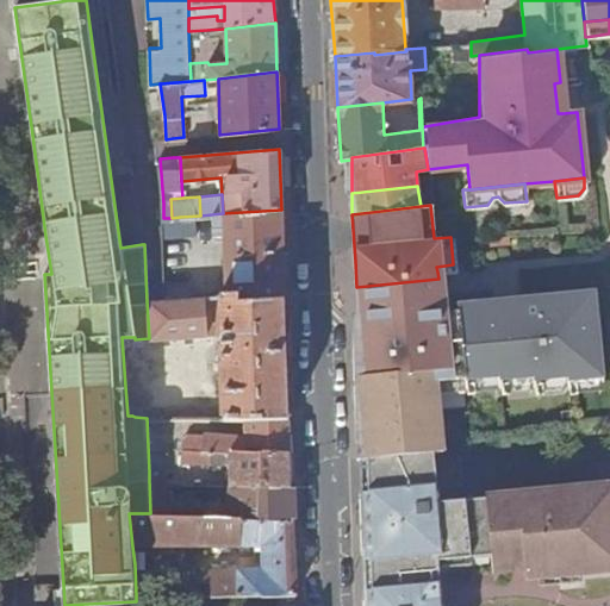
[(213,264),(166,269),(167,299),(236,294),(236,303),(285,299),(281,210),(223,213),(200,216),(180,217),(181,232),(184,236),(210,235),(213,232),(224,231),(225,287),(215,288),(213,264)]
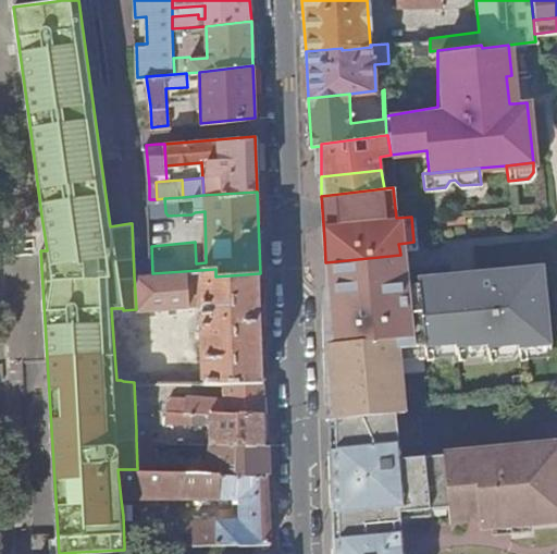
[(465,220),(463,212),(446,214),(446,222),(465,220)]
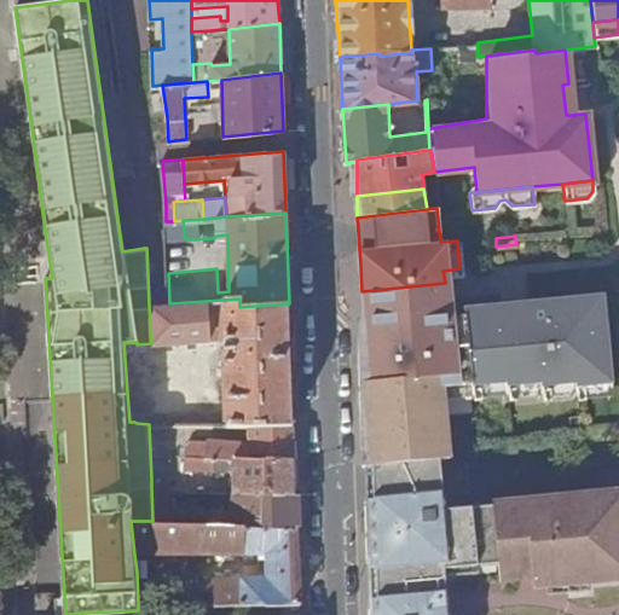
[(463,241),(457,241),(460,268),(443,271),(444,276),(466,273),(463,241)]
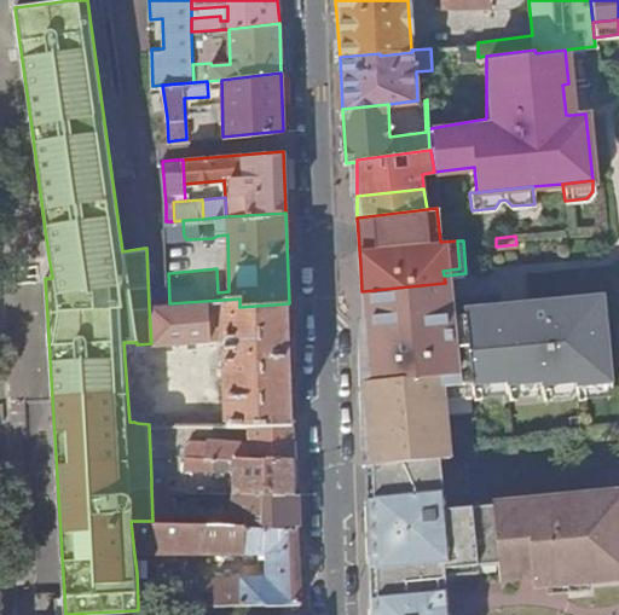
[(446,295),(445,283),(362,291),(363,297),(364,303),(365,315),(379,313),(446,308),(446,295)]
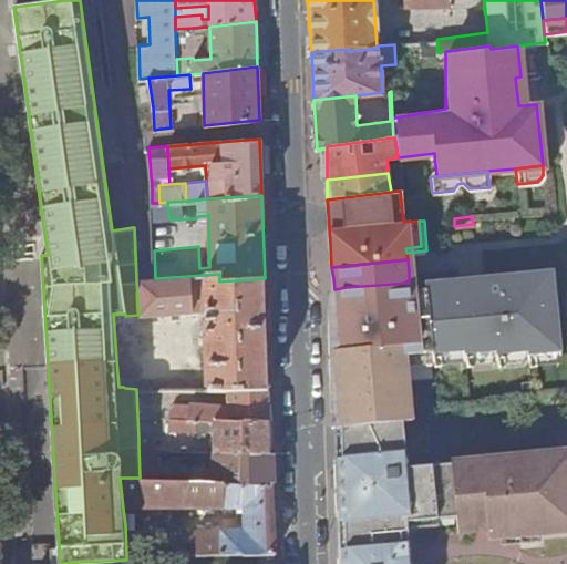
[(330,356),(334,426),(402,419),(411,418),(405,363),(404,350),(433,347),(433,350),(464,347),(465,350),(495,347),(495,350),(527,347),(528,350),(558,347),(550,268),(483,275),(483,282),(459,285),(457,277),(409,283),(347,287),(334,289),(332,289),(331,315),(332,349),(332,356),(330,356)]
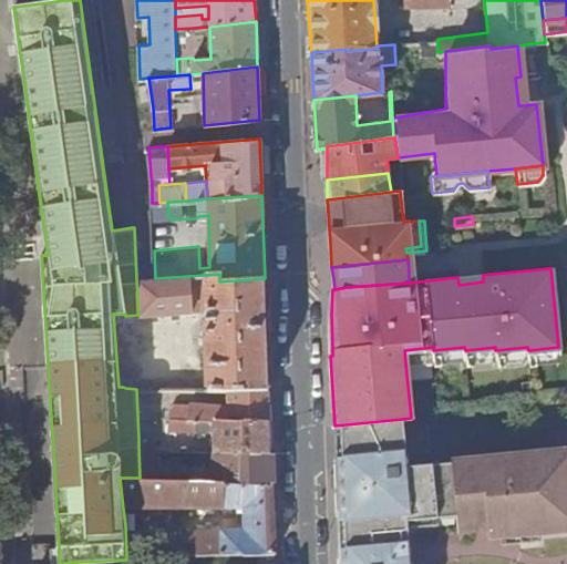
[(219,274),(155,278),(136,280),(138,315),(202,311),(205,311),(205,313),(212,313),(213,318),(203,318),(204,351),(206,351),(207,390),(228,389),(268,389),(265,278),(219,282),(219,274)]
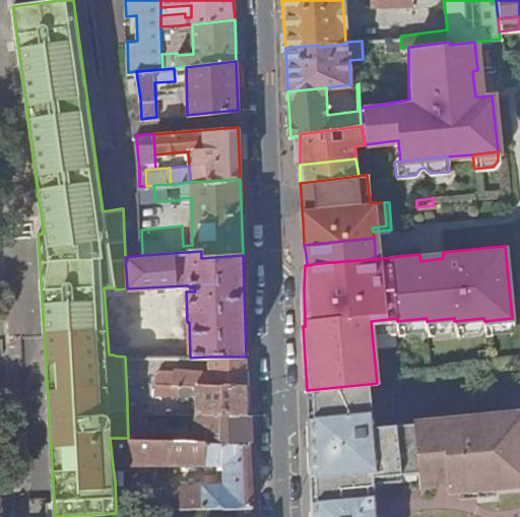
[(443,252),(419,254),(420,261),(443,258),(443,252)]
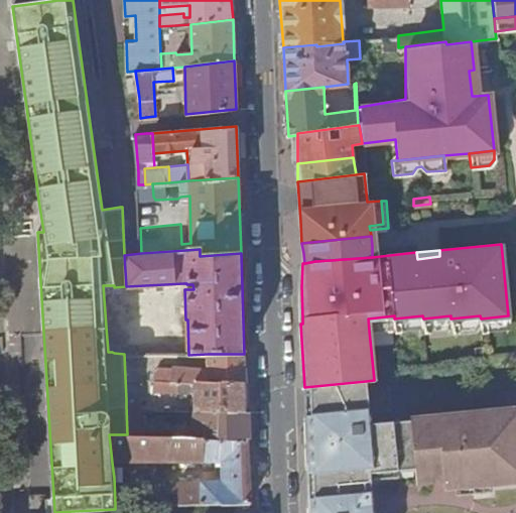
[(368,318),(369,331),(394,328),(394,318),(394,315),(368,318)]
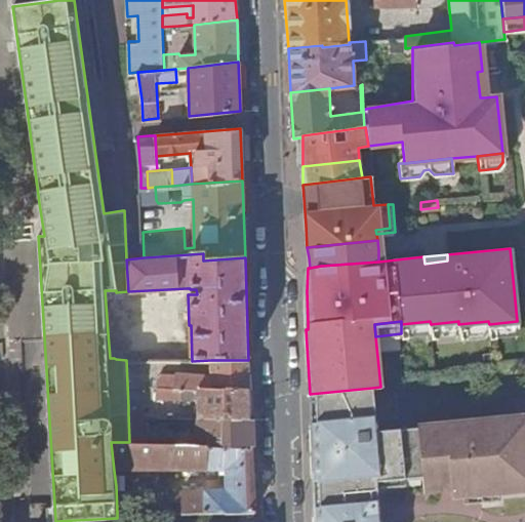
[(402,335),(431,331),(431,324),(430,321),(401,324),(401,333),(402,335)]
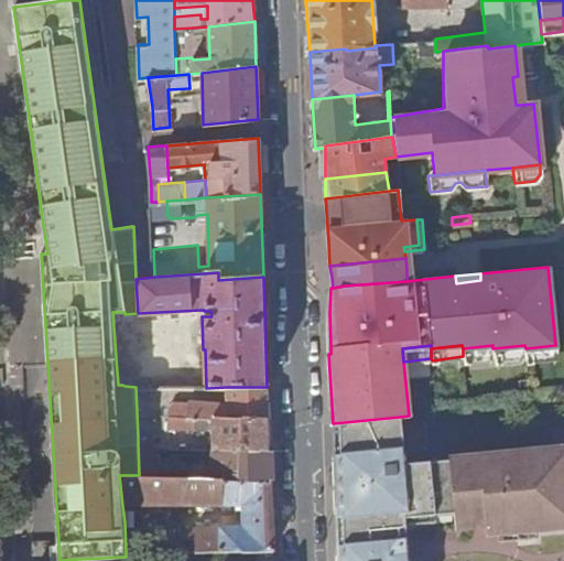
[(464,360),(494,357),(492,348),(492,345),(463,348),(463,356),(464,360)]
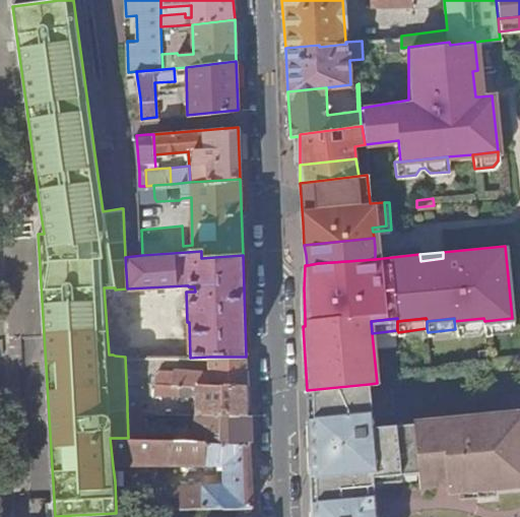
[(484,329),(484,321),(483,318),(454,321),(455,329),(456,332),(484,329)]
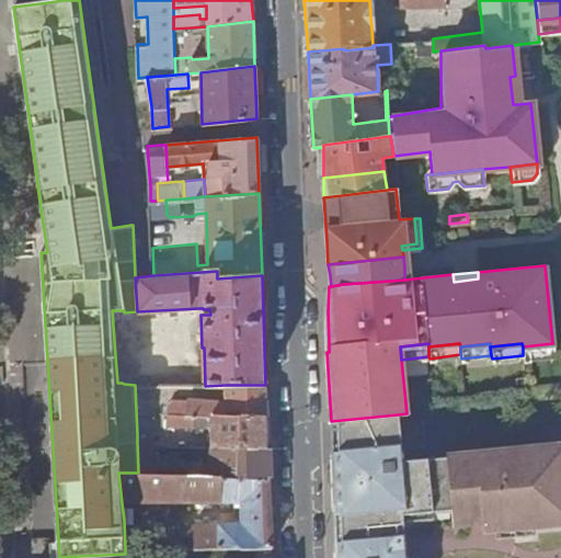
[(553,355),(552,343),(523,346),(523,355),(524,359),(553,355)]
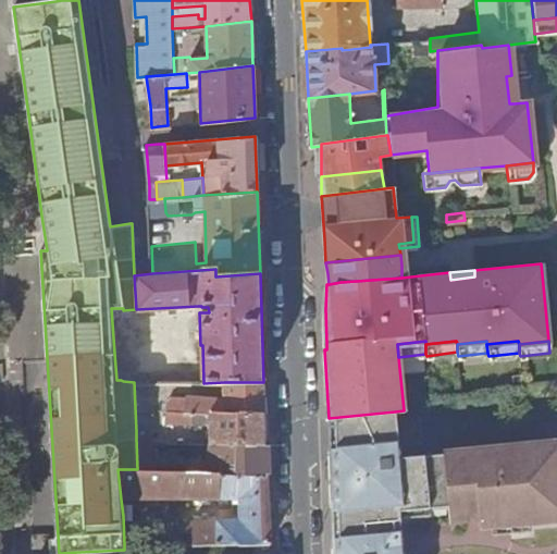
[(236,415),(264,413),(263,382),(224,382),(224,398),(186,396),(186,397),(173,396),(168,402),(166,410),(184,411),(236,415)]
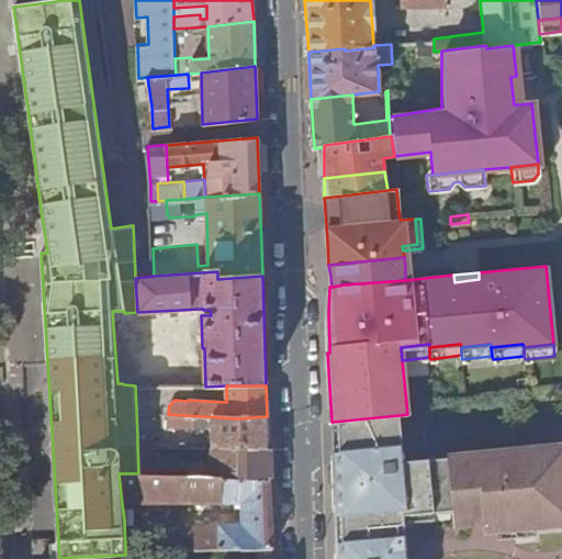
[(243,446),(268,448),(267,416),(238,418),(186,415),(168,414),(168,425),(205,428),(212,425),(211,446),(243,448),(243,446)]
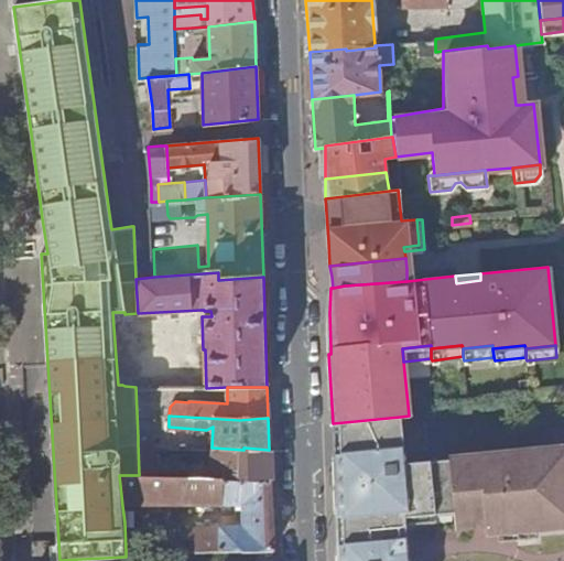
[(336,530),(404,522),(404,516),(410,516),(454,513),(454,526),(485,524),(486,531),(497,531),(535,527),(563,524),(563,443),(508,450),(509,452),(404,463),(400,417),(333,423),(336,530)]
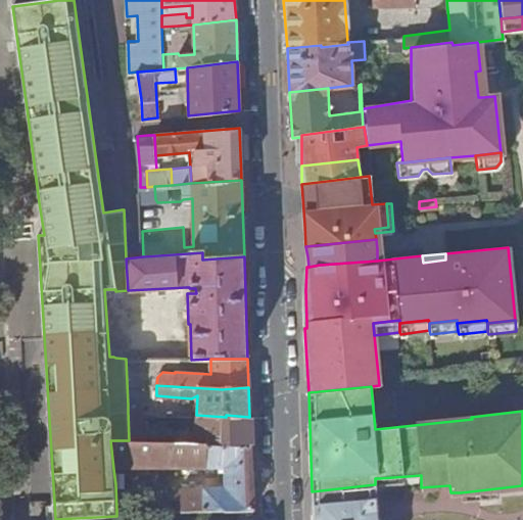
[(129,440),(142,440),(141,413),(128,412),(129,440)]
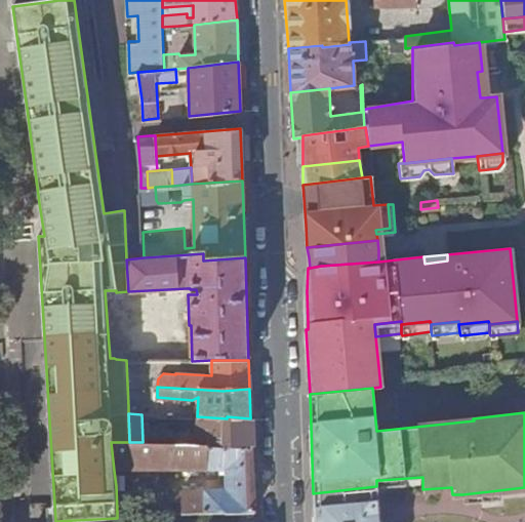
[(227,444),(251,446),(250,418),(227,416),(227,418),(197,416),(196,434),(196,445),(226,446),(227,444)]
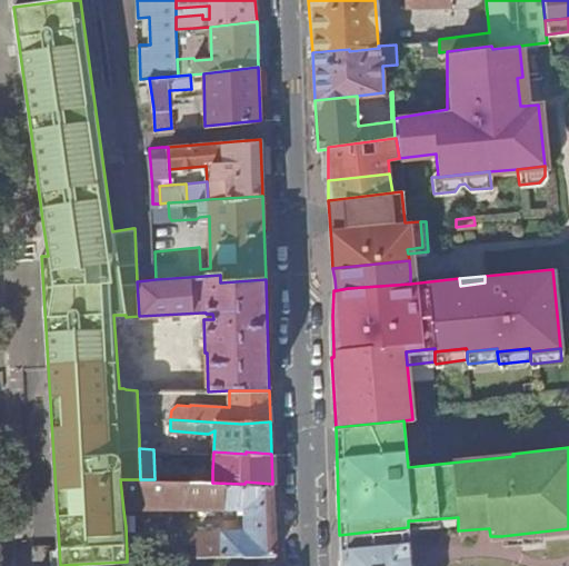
[(193,482),(212,483),(212,470),(210,469),(195,468),(193,482)]
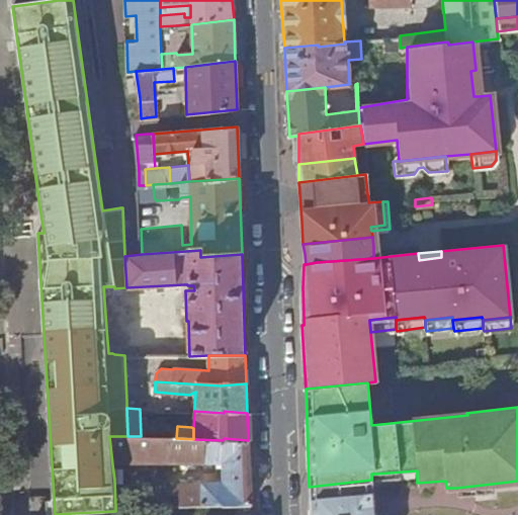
[(250,504),(248,440),(224,438),(223,440),(193,439),(176,438),(141,436),(127,436),(116,436),(109,436),(112,464),(119,464),(119,460),(223,462),(223,483),(142,484),(142,492),(160,505),(181,505),(201,504),(250,504)]
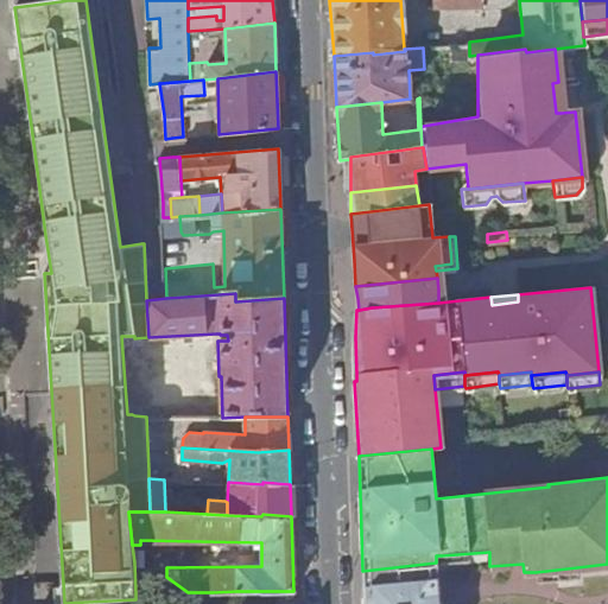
[(430,579),(438,586),(436,563),(362,571),(363,586),(430,579)]
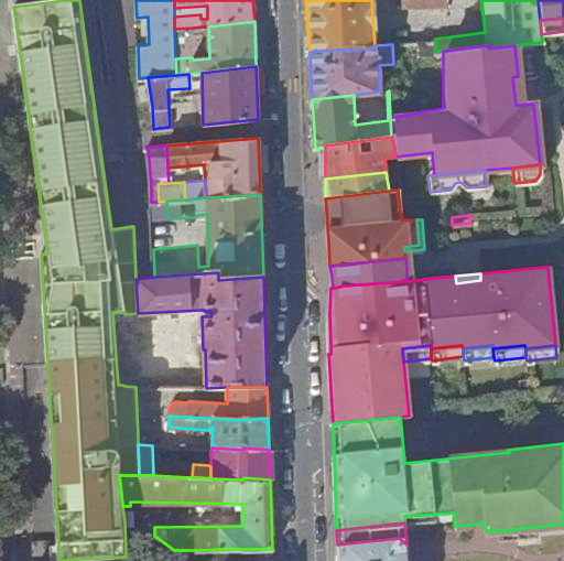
[(535,527),(497,531),(498,539),(518,536),(537,535),(535,527)]
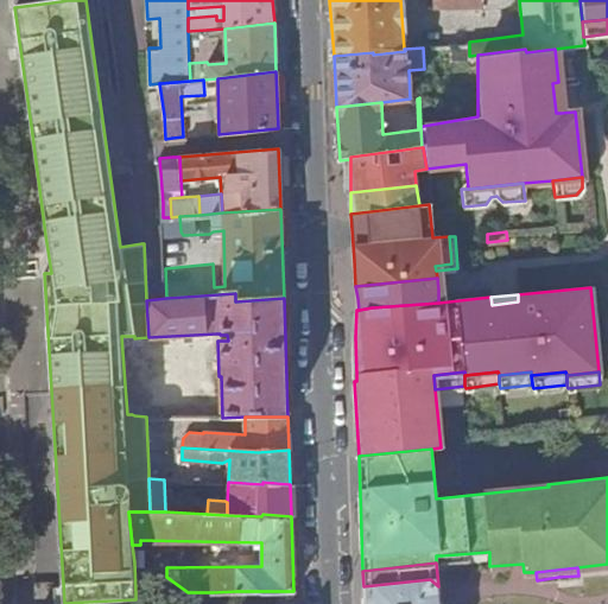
[(439,603),(438,586),(430,579),(363,586),(363,603),(439,603)]
